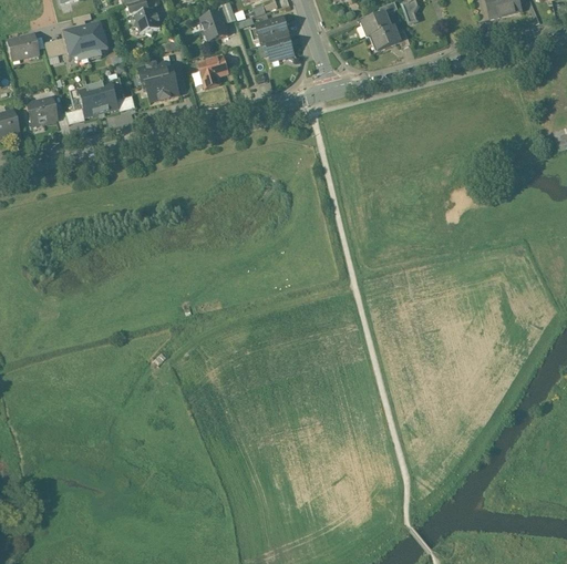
[(136,0),(126,3),(130,12),(133,11),(147,7),(148,7),(146,0),(136,0)]
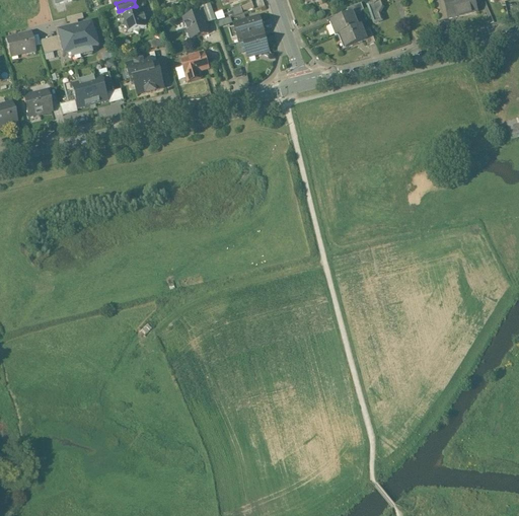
[(242,11),(238,0),(229,0),(228,1),(233,14),(242,11)]
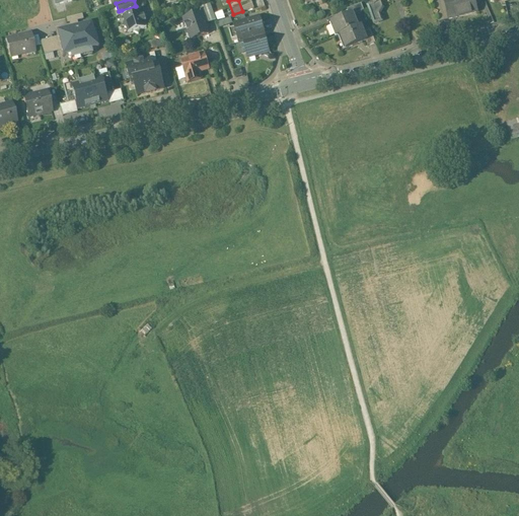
[(361,0),(347,6),(350,13),(353,12),(364,7),(361,0)]
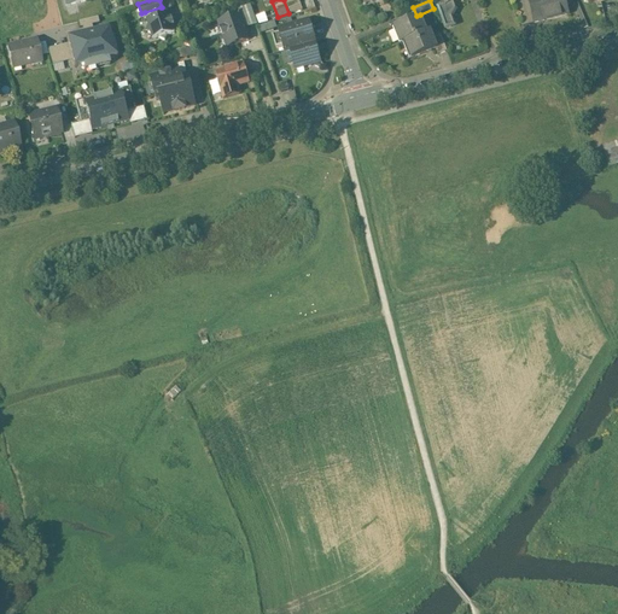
[(449,0),(445,1),(444,1),(438,4),(445,24),(447,24),(444,16),(450,13),(455,6),(453,0),(449,0)]
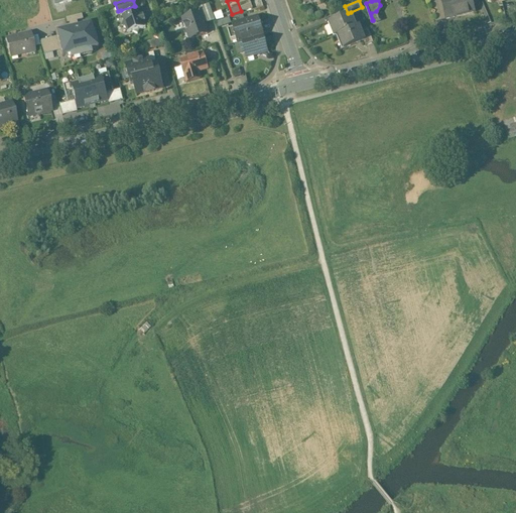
[(441,0),(446,16),(474,9),(472,0),(441,0)]
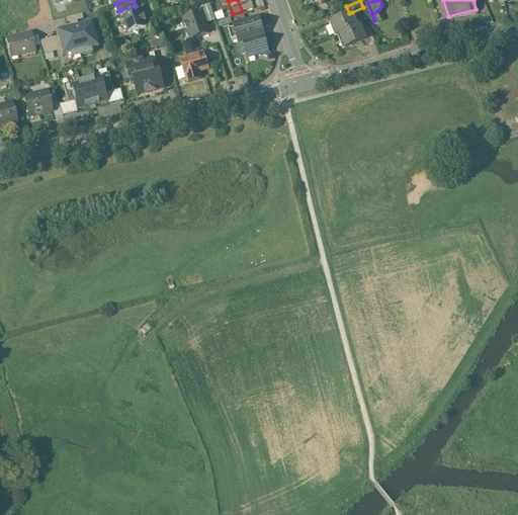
[(228,1),(217,4),(222,18),(227,16),(233,14),(228,1)]
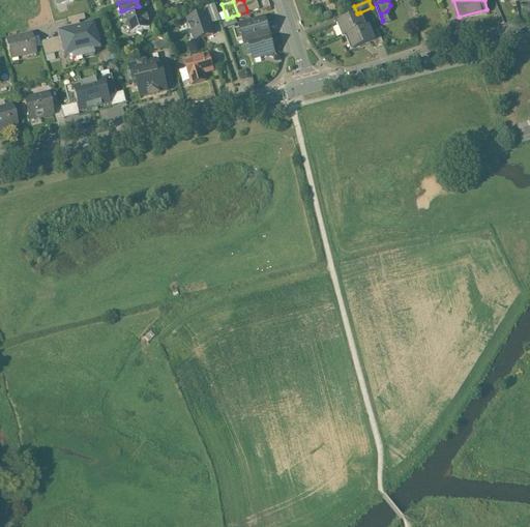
[(144,7),(138,9),(138,6),(124,10),(126,20),(124,24),(128,26),(130,32),(137,30),(141,32),(143,28),(149,26),(147,20),(149,19),(147,13),(146,13),(144,7)]
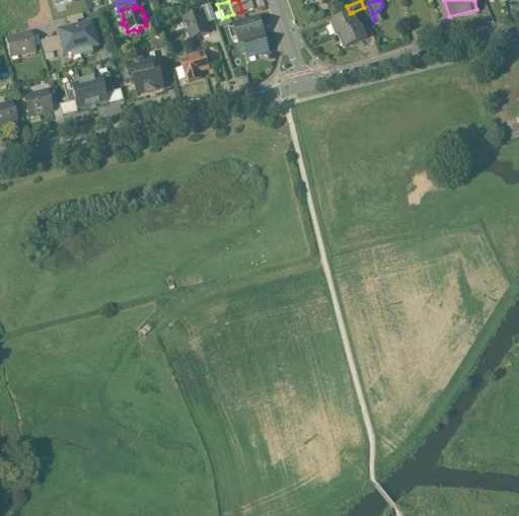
[(202,10),(183,16),(191,37),(209,30),(202,10)]
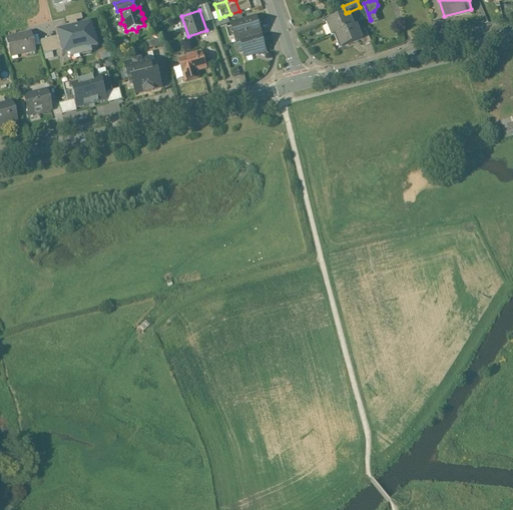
[(346,13),(329,19),(334,33),(337,32),(354,25),(349,12),(346,13)]
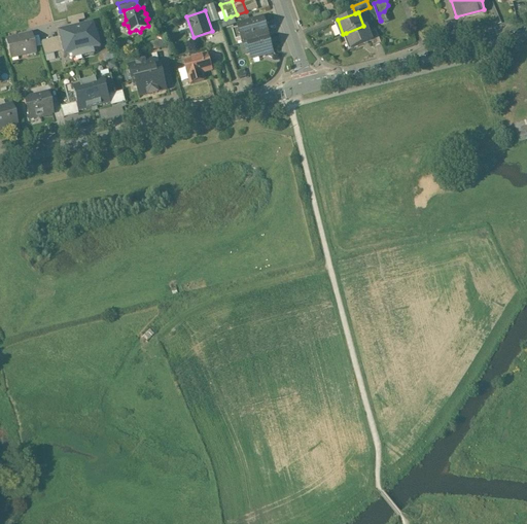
[(253,19),(238,23),(243,41),(247,40),(247,39),(246,33),(255,31),(257,36),(268,33),(262,14),(253,18),(253,19)]
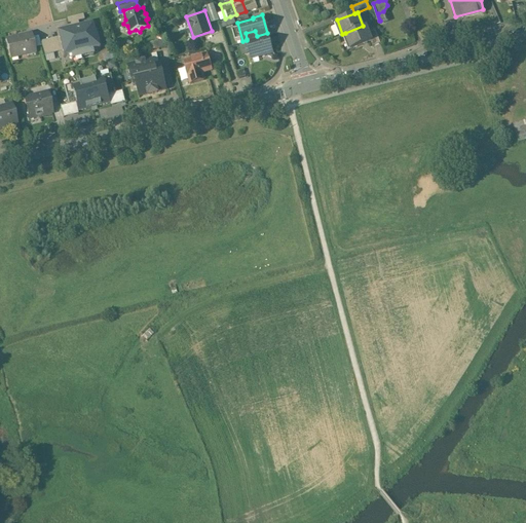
[(225,19),(220,21),(222,25),(232,22),(230,16),(225,19)]
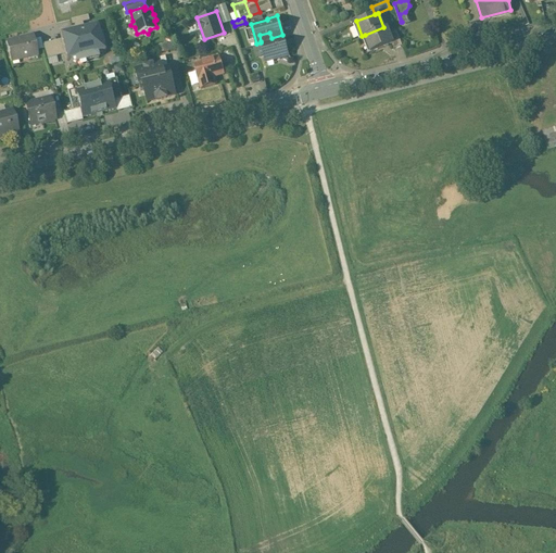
[(98,23),(61,32),(67,57),(104,48),(98,23)]
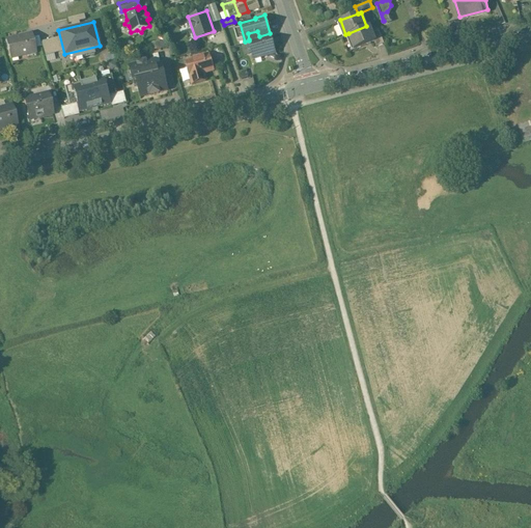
[(366,26),(348,33),(355,48),(374,40),(374,39),(371,31),(369,25),(366,26)]
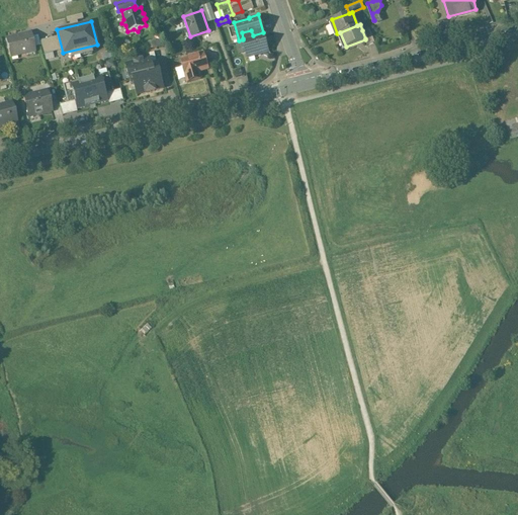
[(369,27),(362,30),(365,38),(365,39),(367,44),(374,40),(369,27)]
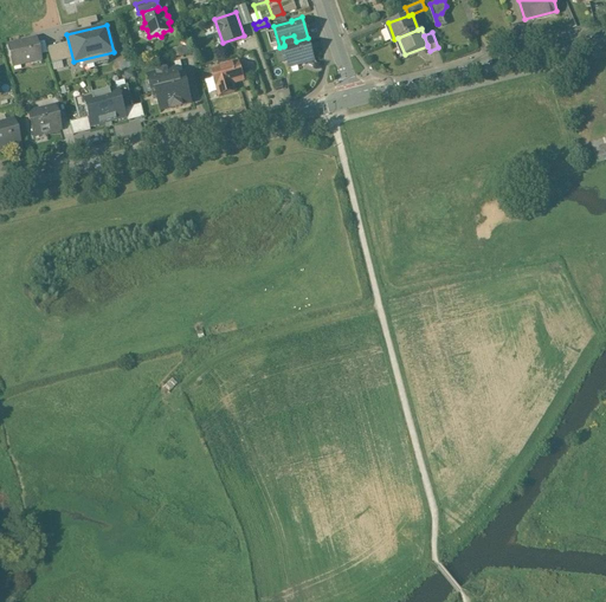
[(36,34),(6,41),(11,62),(27,57),(28,62),(40,58),(36,34)]
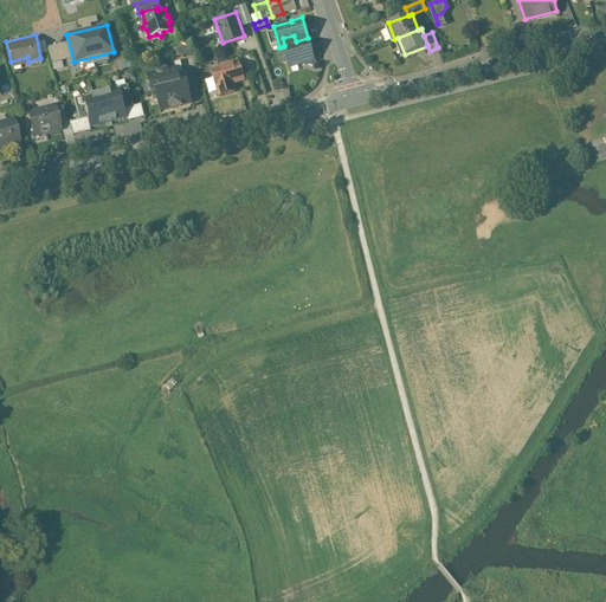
[(308,38),(296,41),(294,36),(283,38),(284,45),(284,46),(289,64),(314,58),(308,38)]
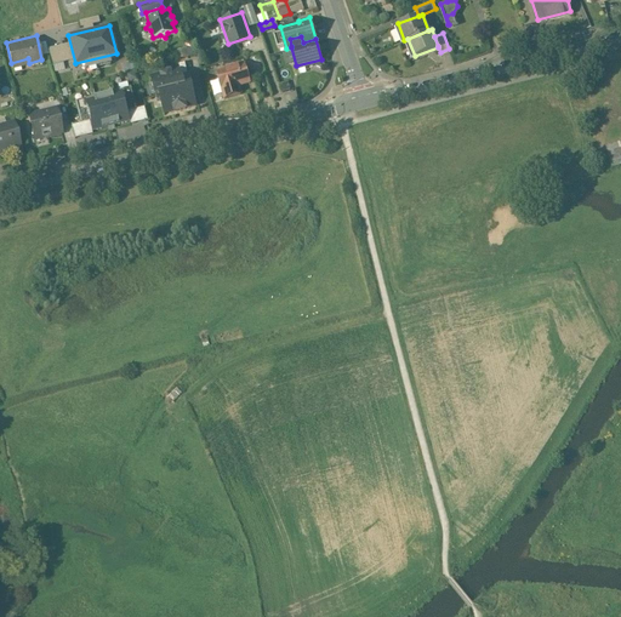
[(47,45),(53,69),(70,66),(64,41),(47,45)]
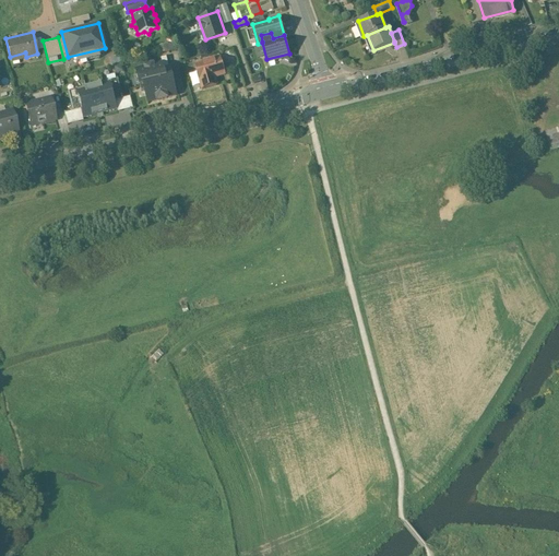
[(221,56),(195,62),(202,86),(216,82),(214,74),(225,72),(221,56)]
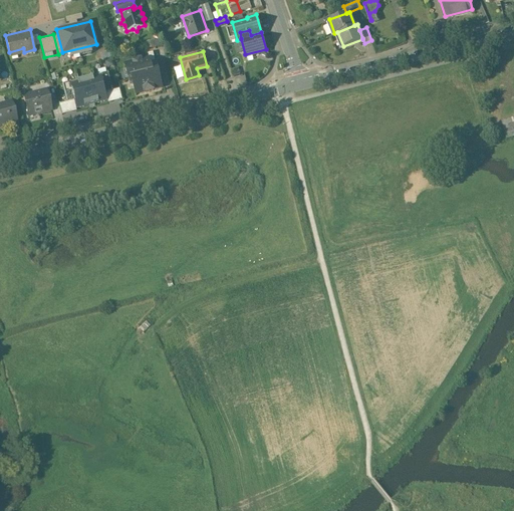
[(132,76),(137,93),(162,86),(153,53),(123,60),(129,77),(132,76)]
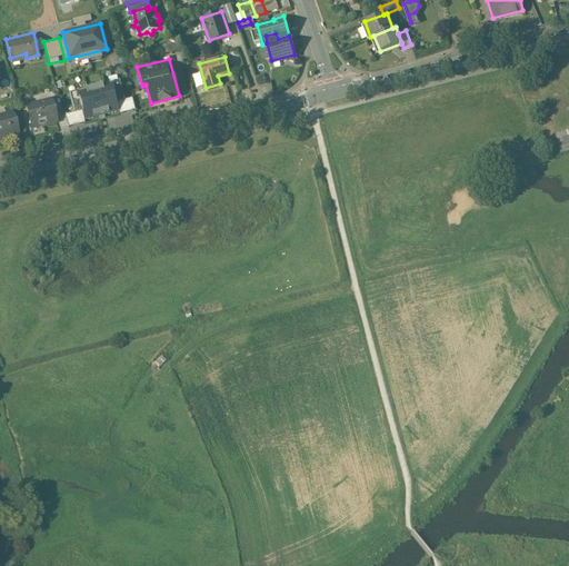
[(263,72),(256,75),(258,82),(266,80),(263,72)]
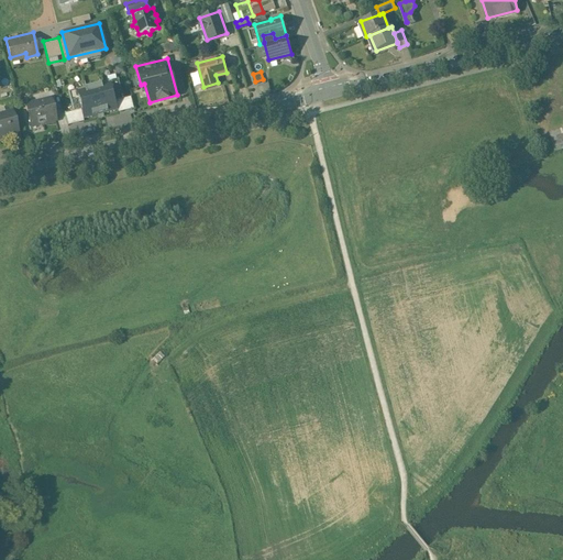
[(85,87),(75,89),(81,119),(119,110),(112,81),(103,84),(105,88),(86,91),(85,87)]
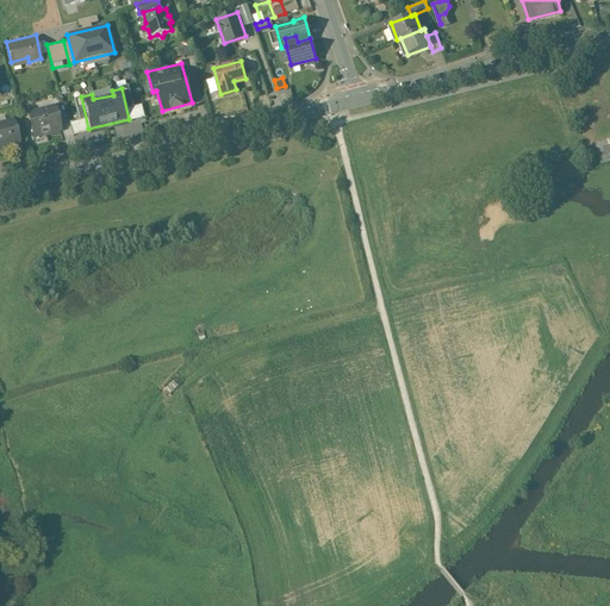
[(54,102),(26,110),(32,135),(61,127),(54,102)]
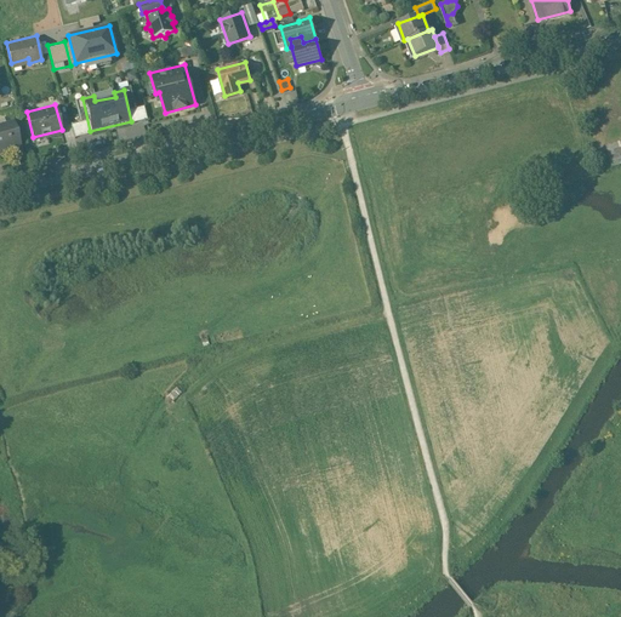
[(0,121),(0,149),(7,148),(7,152),(21,148),(13,119),(0,121)]
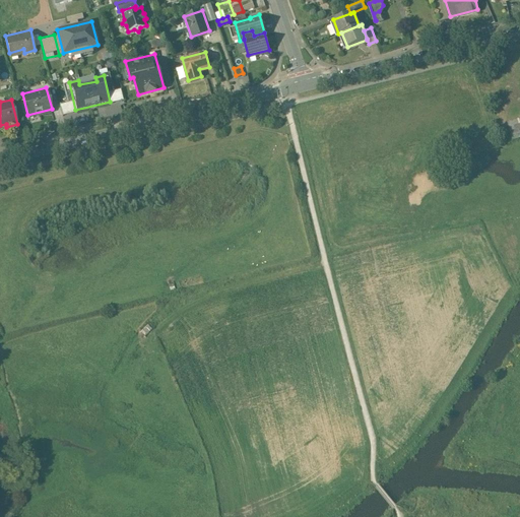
[(519,117),(508,121),(512,132),(519,129),(519,117)]
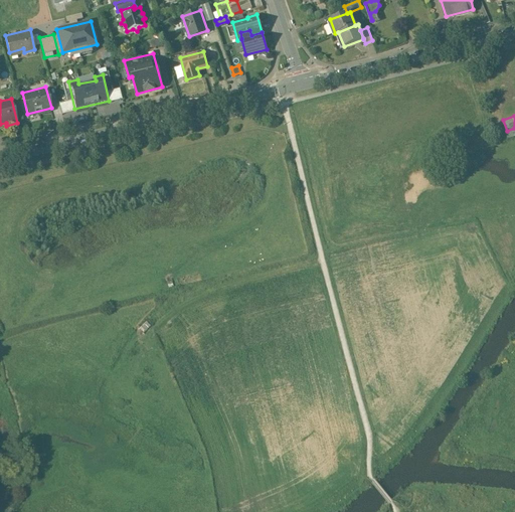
All buildings are outlined.
